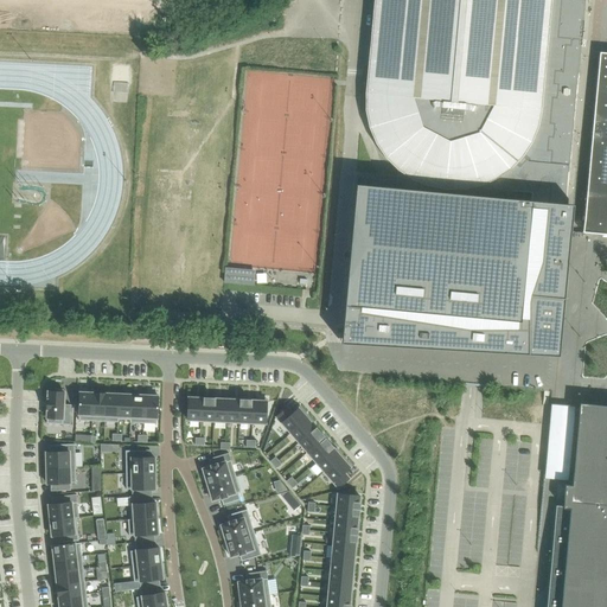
[(569,172),(579,74),(585,0),(374,0),(368,64),(365,93),(368,112),(369,127),(376,144),(385,158),(397,170),(396,189),(567,204),(569,172)]
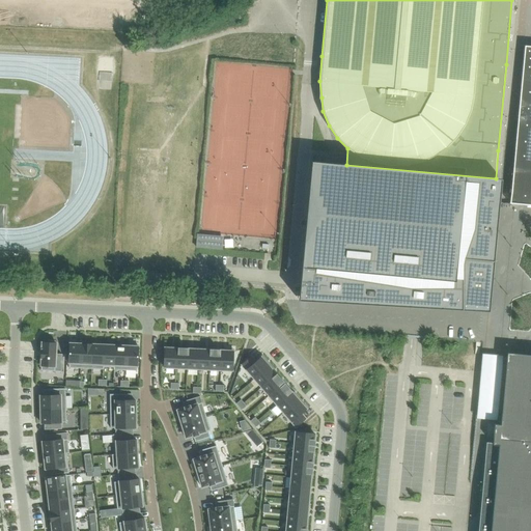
[(510,193),(509,203),(510,203),(530,204),(530,49),(524,49),(510,193)]
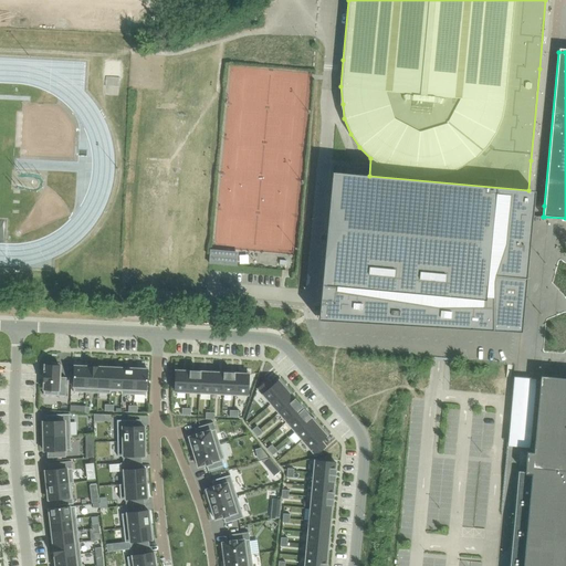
[(316,346),(316,347),(317,347),(431,357),(436,358),(444,359),(451,359),(498,364),(507,365),(510,365),(512,365),(517,366),(534,367),(537,367),(537,368),(537,375),(537,378),(535,394),(534,407),(531,448),(530,452),(527,452),(521,451),(519,471),(515,511),(514,512),(515,512),(515,513),(513,538),(510,565),(565,565),(565,219),(564,219),(548,218),(547,218),(544,217),(538,217),(533,217),(532,216),(531,216),(532,206),(526,206),(528,190),(369,176),(333,171),(320,316),(318,320),(316,346)]
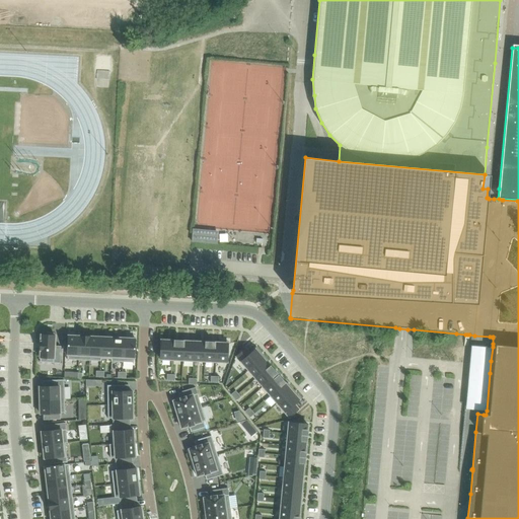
[(217,231),(193,229),(193,231),(192,241),(216,243),(217,231)]
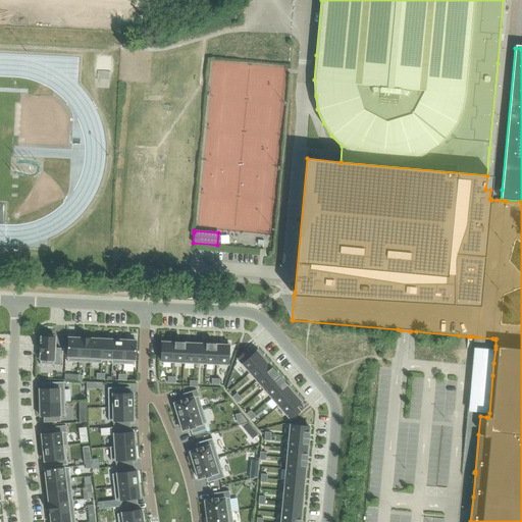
[(42,336),(40,364),(60,365),(61,348),(55,348),(55,337),(54,337),(54,334),(47,334),(47,336),(42,336)]
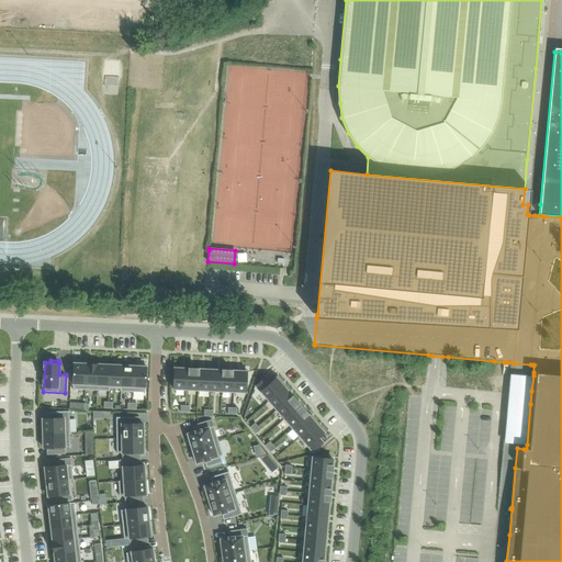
[(74,363),(72,389),(86,390),(87,363),(81,363),(81,361),(75,361),(75,363),(74,363)]
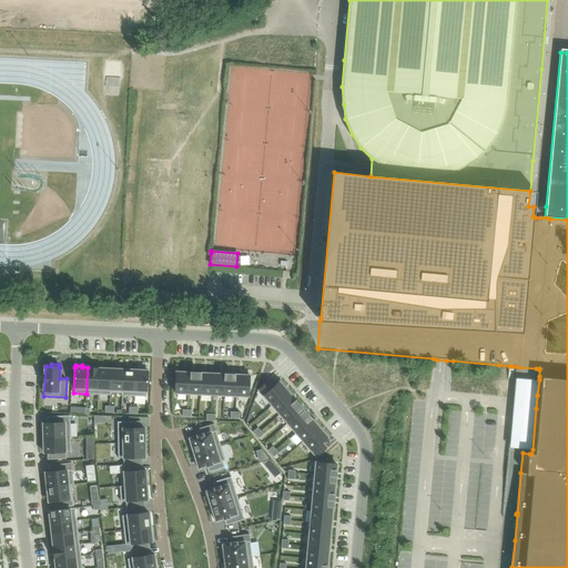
[(88,367),(87,394),(98,394),(100,368),(88,367)]
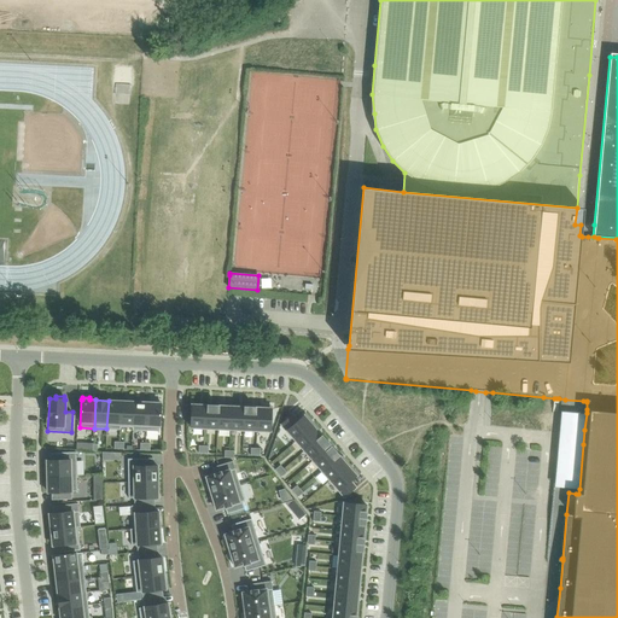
[(109,401),(106,429),(121,430),(121,427),(120,427),(121,401),(109,401)]
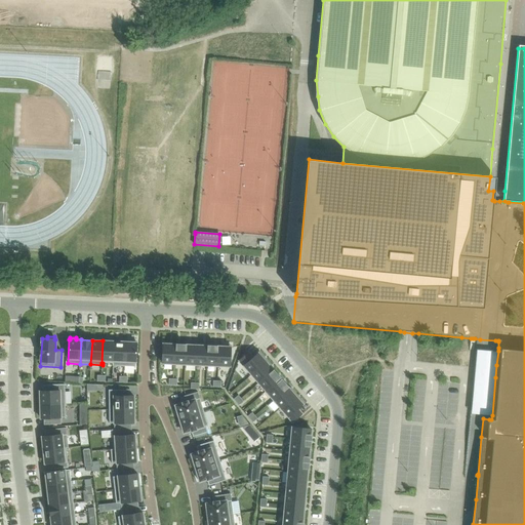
[(103,340),(102,363),(103,363),(112,363),(113,363),(114,341),(103,340)]
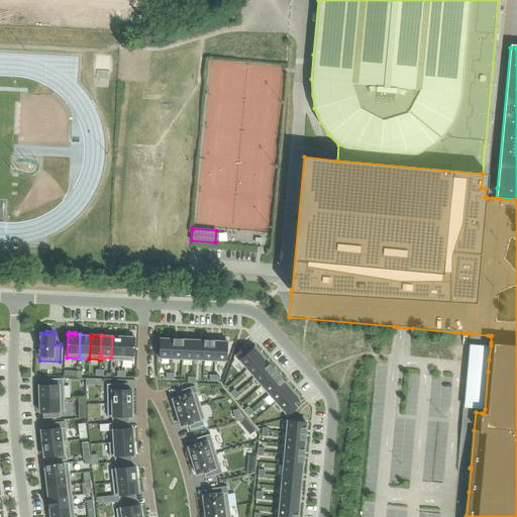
[(123,336),(122,360),(133,360),(134,337),(133,337),(133,335),(128,335),(128,337),(123,336)]
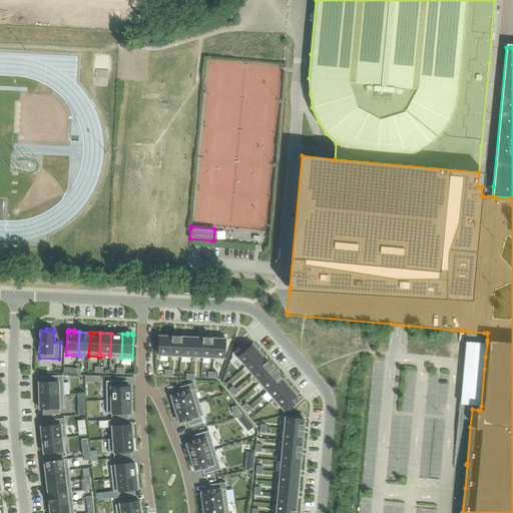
[(109,355),(109,357),(121,358),(122,334),(111,334),(110,355),(109,355)]
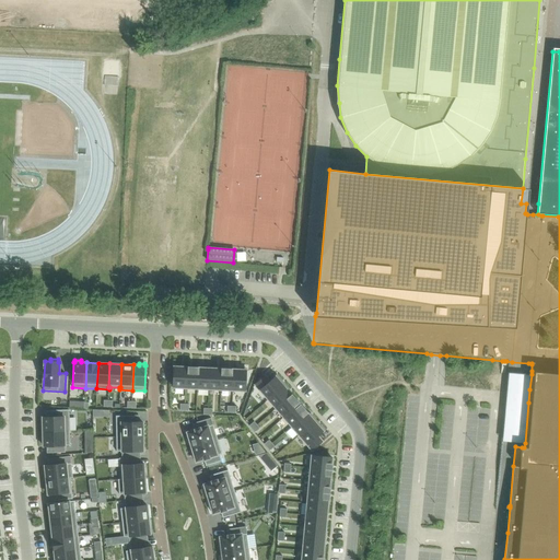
[(174,364),(173,387),(185,387),(186,368),(179,366),(179,365),(174,364)]
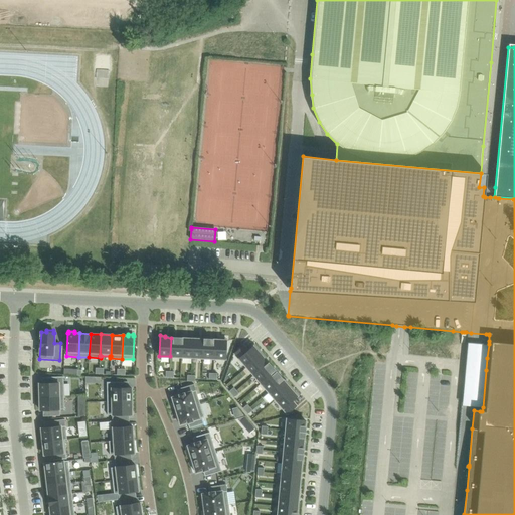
[(182,338),(181,357),(192,357),(193,337),(188,337),(188,338),(182,338)]
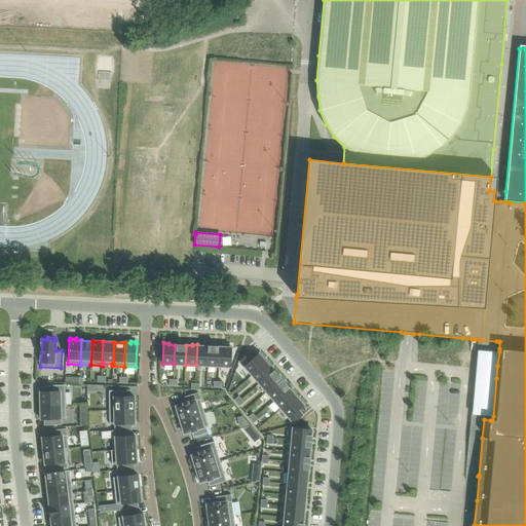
[(197,344),(196,365),(208,366),(209,346),(202,346),(202,344),(197,344)]
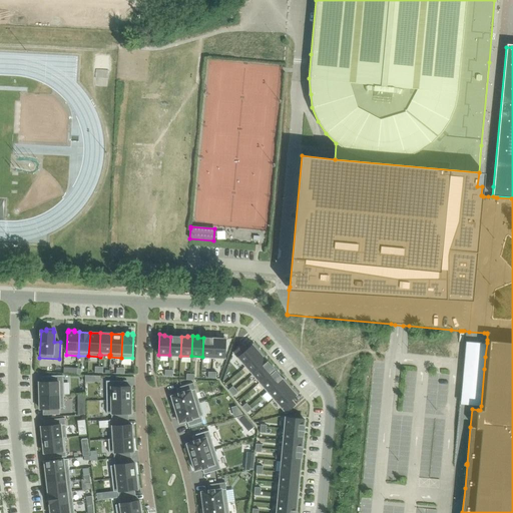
[(170,337),(169,355),(180,356),(181,337),(170,337)]
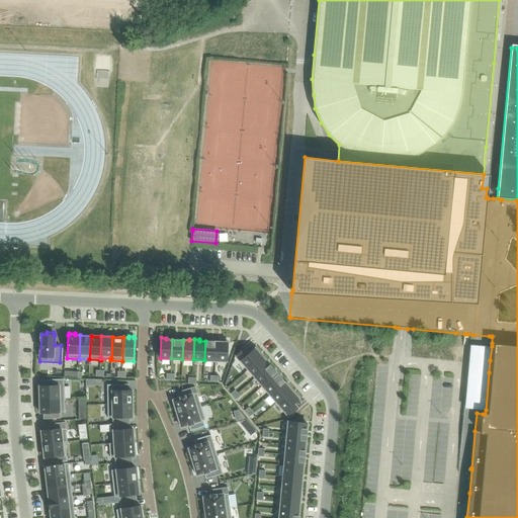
[(216,342),(216,360),(227,361),(228,340),(223,340),(223,342),(216,342)]
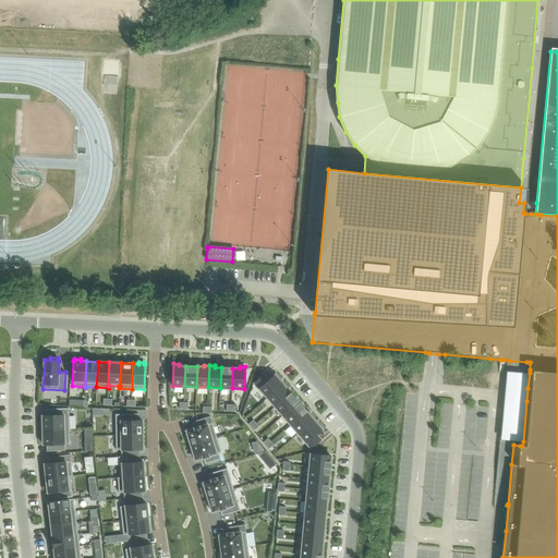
[(221,367),(220,388),(232,388),(232,368),(221,367)]
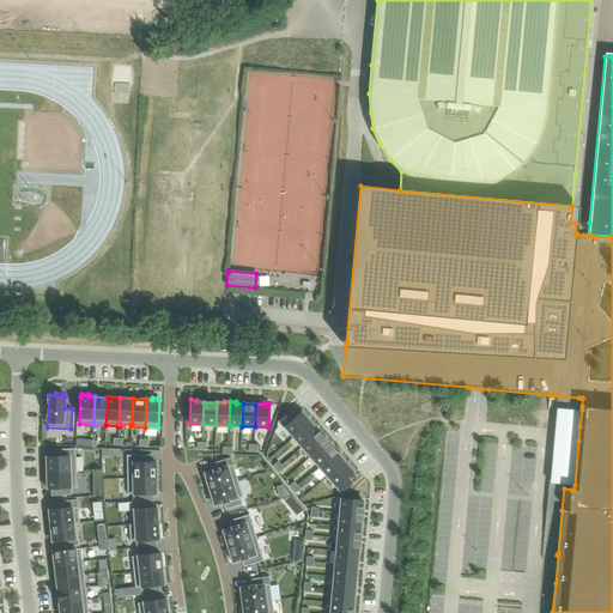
[(290,412),(279,420),(293,437),(310,423),(310,422),(305,417),(308,416),(303,411),(301,413),(296,418),(290,412)]
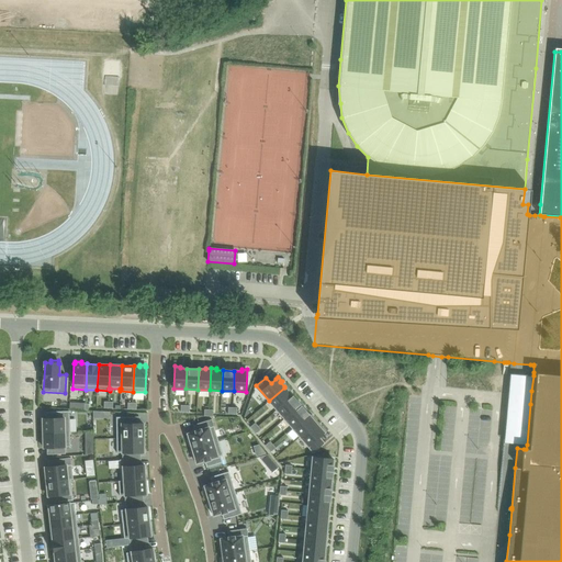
[(284,388),(269,401),(277,409),(292,396),(289,392),(290,390),(285,385),(284,386),(284,388)]
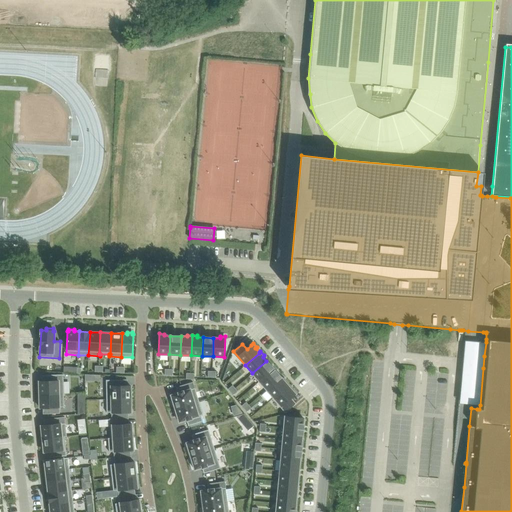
[(266,361),(252,373),(259,381),(273,369),(266,361)]
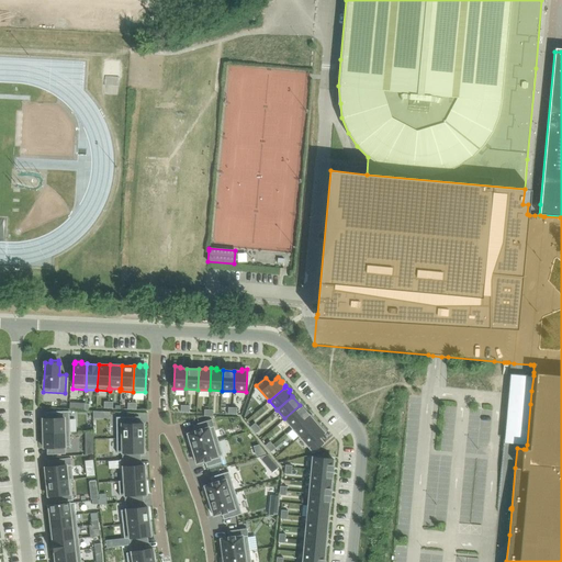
[(300,405),(284,418),(292,428),(308,414),(300,405)]
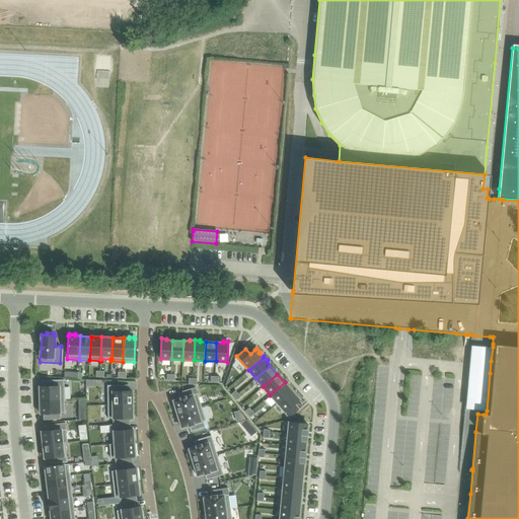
[(40,392),(39,392),(40,400),(65,399),(64,379),(47,380),(48,386),(41,386),(40,386),(40,392)]
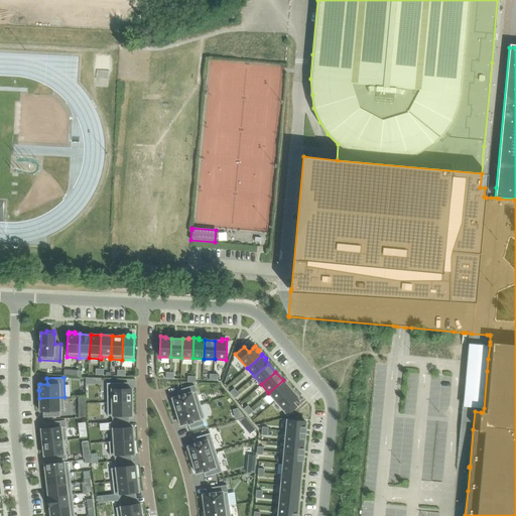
[(283,380),(268,393),(275,401),(290,388),(290,389),(291,388),(288,383),(286,385),(283,380)]
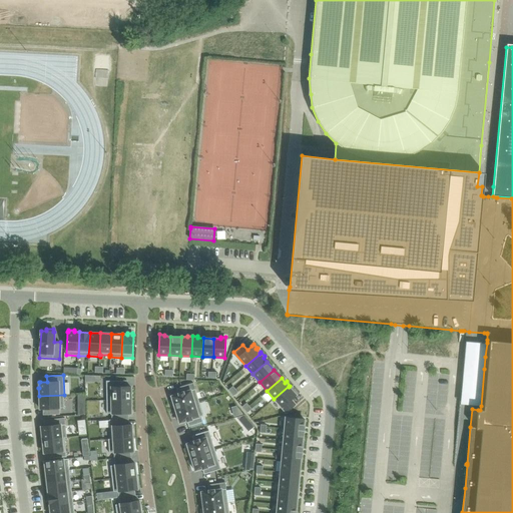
[(123,381),(106,381),(106,400),(131,400),(131,392),(130,392),(130,387),(129,387),(127,387),(123,387),(123,381)]
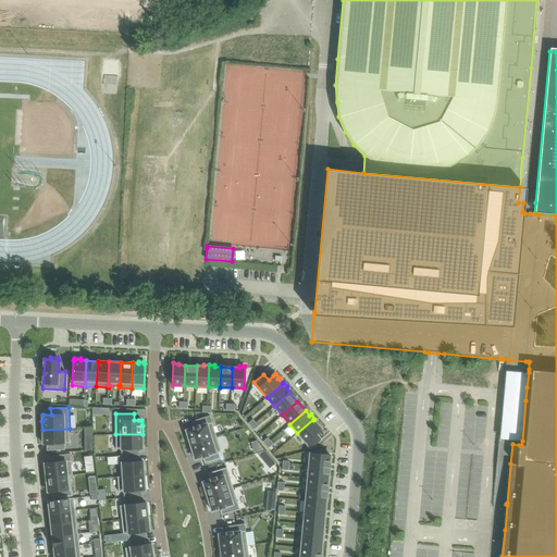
[(187,434),(185,434),(188,445),(217,436),(210,416),(192,421),(194,426),(193,426),(194,428),(186,430),(187,434)]
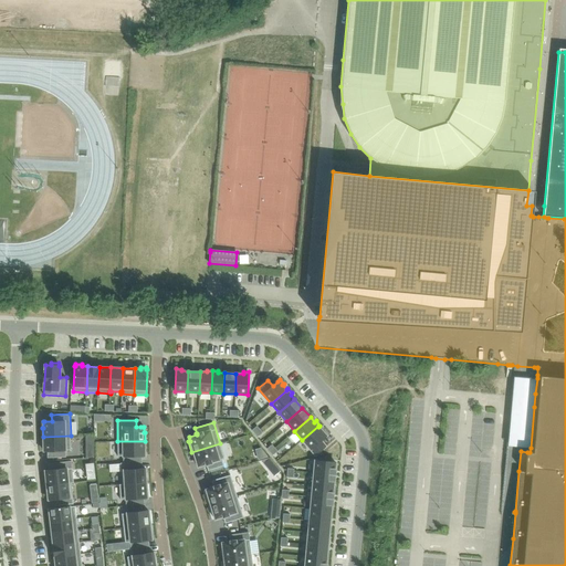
[(318,426),(302,440),(315,454),(325,447),(321,441),(325,437),(327,435),(324,430),(323,431),(318,427),(318,426)]
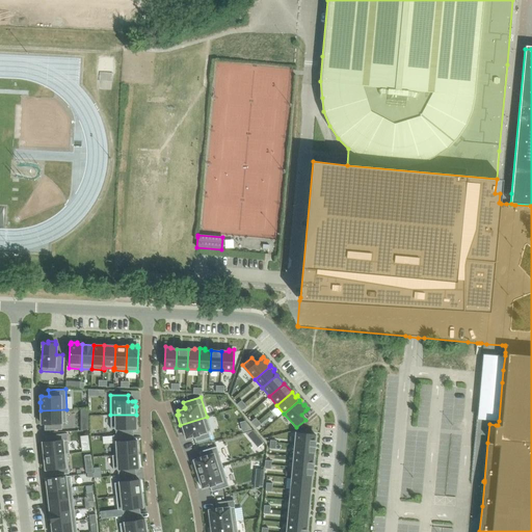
[(67,409),(41,410),(41,419),(42,424),(49,424),(50,430),(61,429),(61,423),(67,423),(67,409)]
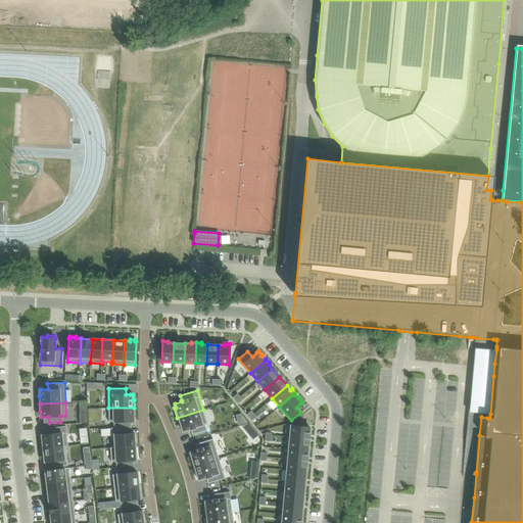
[(134,408),(108,408),(108,421),(113,421),(113,428),(126,427),(126,421),(131,421),(133,421),(134,421),(134,416),(134,408)]
